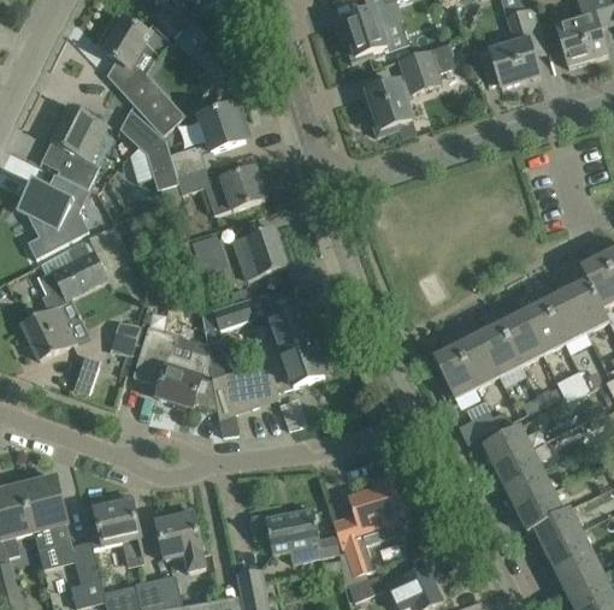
[(160,0),(175,10),(181,0),(196,0),(160,0)]
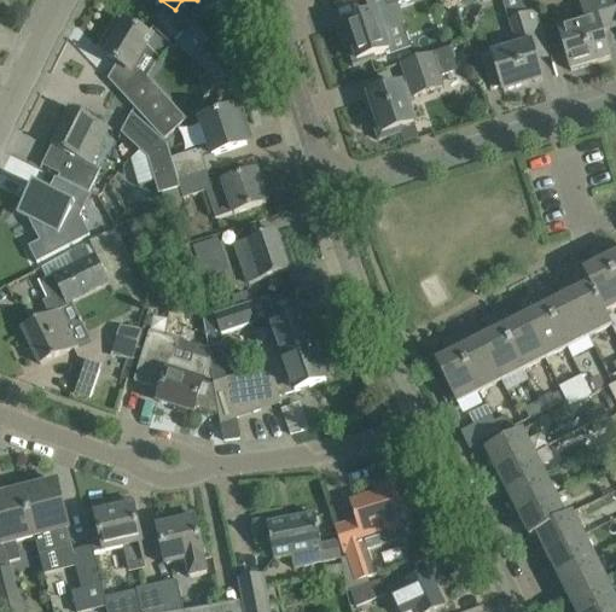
[(368,0),(371,7),(342,18),(348,35),(342,38),(350,63),(375,54),(373,51),(388,46),(382,27),(402,19),(396,0),(368,0)]
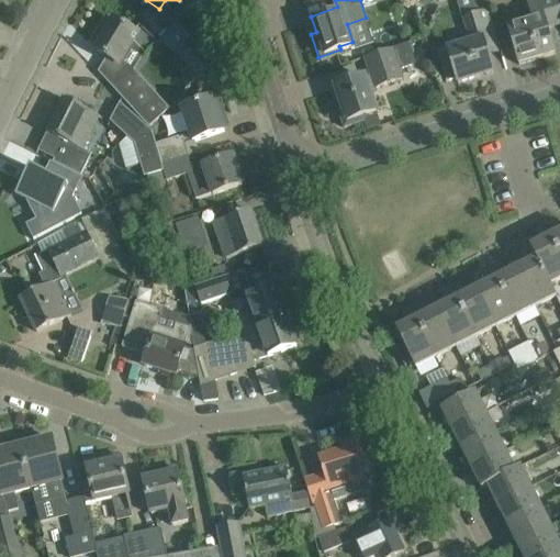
[(491,68),(480,31),(493,26),(484,0),(472,0),(474,9),(460,13),(468,39),(435,49),(444,78),(455,75),(456,79),(491,68)]
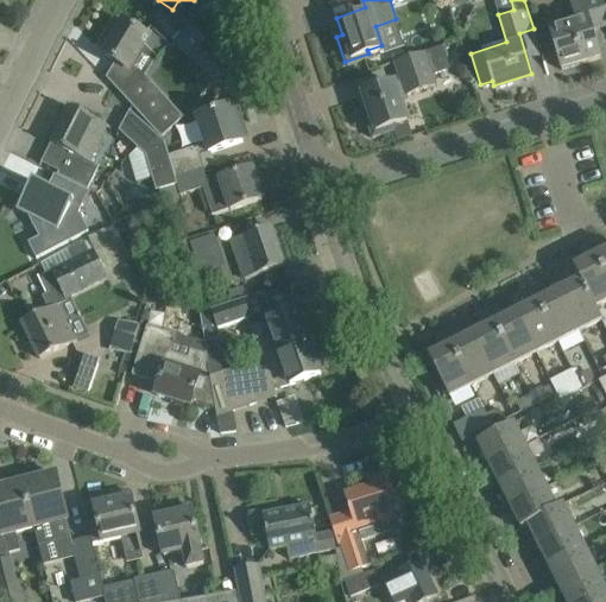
[(548,24),(553,43),(560,65),(599,54),(591,26),(605,20),(605,13),(601,0),(570,0),(575,16),(548,24)]
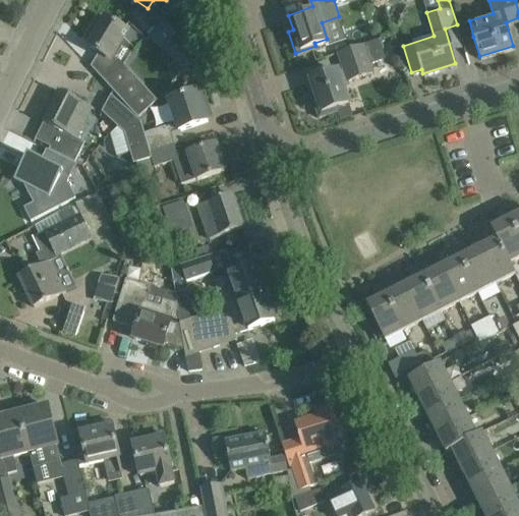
[(81,38),(87,41),(85,42),(108,56),(121,37),(133,47),(138,41),(143,46),(152,38),(145,31),(141,33),(127,20),(122,25),(103,13),(96,24),(91,21),(81,38)]
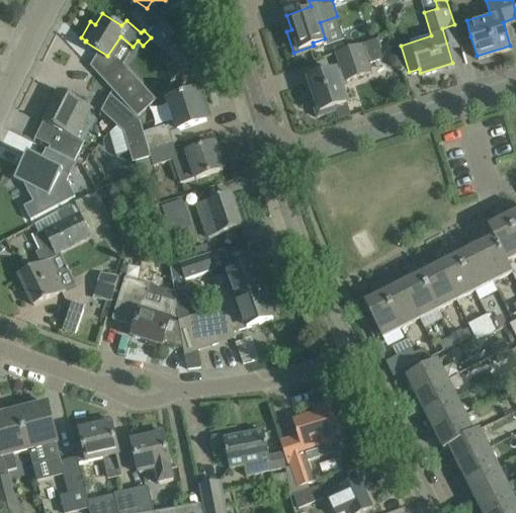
[(182,66),(183,65),(189,59),(152,21),(145,29),(182,66)]
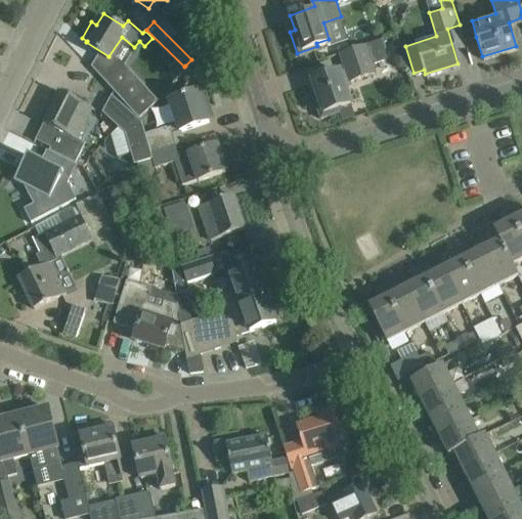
[(342,80),(373,70),(370,61),(382,57),(387,55),(380,36),(376,37),(339,50),(344,66),(311,77),(315,90),(311,91),(319,116),(338,110),(341,118),(353,114),(349,100),(342,80)]
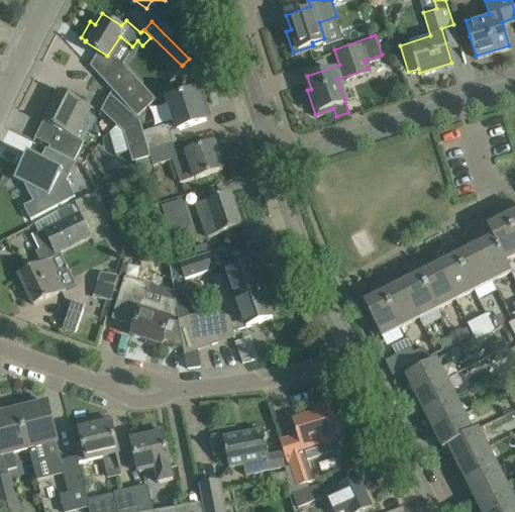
[(121,59),(102,77),(125,101),(136,113),(155,95),(144,83),(121,59)]
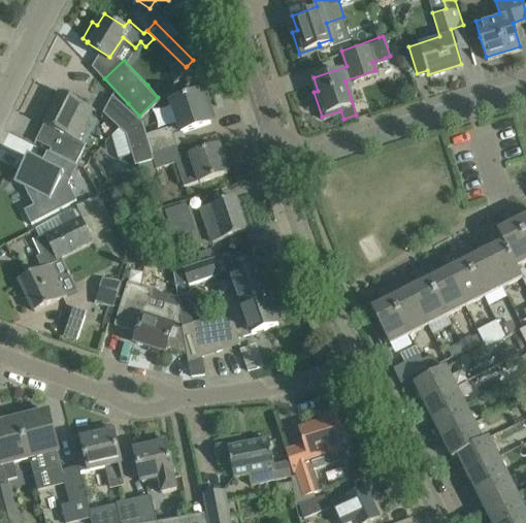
[(154,128),(145,131),(152,152),(175,144),(171,131),(178,129),(179,129),(208,120),(204,106),(211,104),(206,88),(199,90),(169,100),(176,121),(168,124),(154,129),(154,128)]
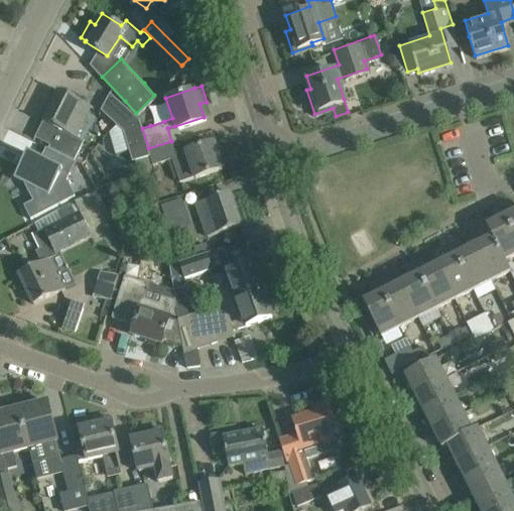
[(41,118),(59,127),(73,133),(88,102),(57,87),(41,118)]
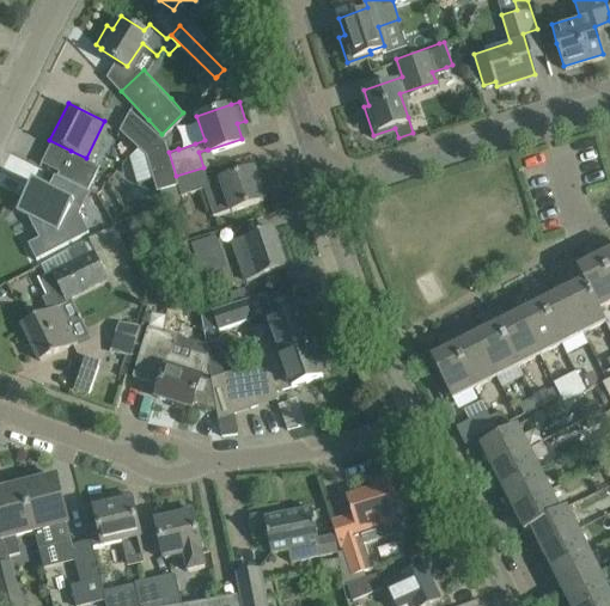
[(169,152),(163,135),(162,136),(128,106),(117,127),(146,153),(156,187),(177,181),(176,176),(169,152)]
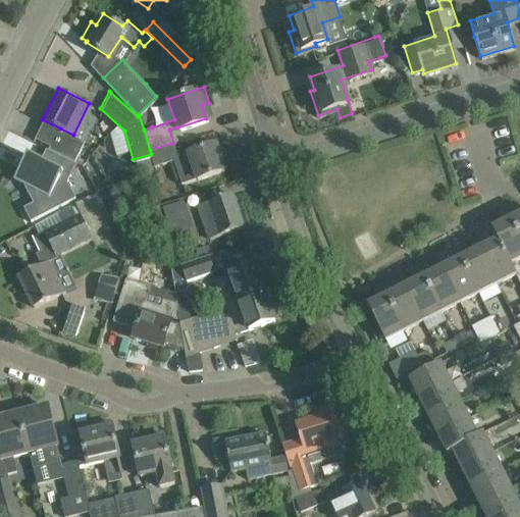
[(55,131),(48,147),(73,160),(82,144),(55,131)]
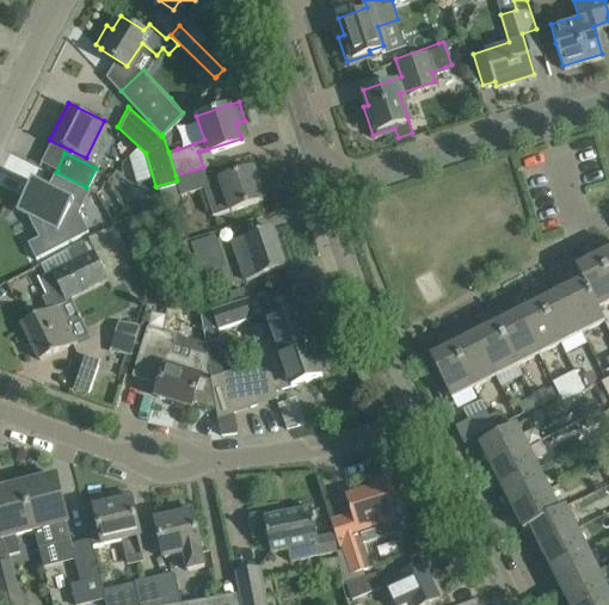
[(203,167),(176,176),(177,180),(180,191),(185,190),(197,186),(204,209),(210,207),(211,213),(227,207),(227,208),(262,197),(251,165),(219,176),(220,178),(208,183),(203,167)]
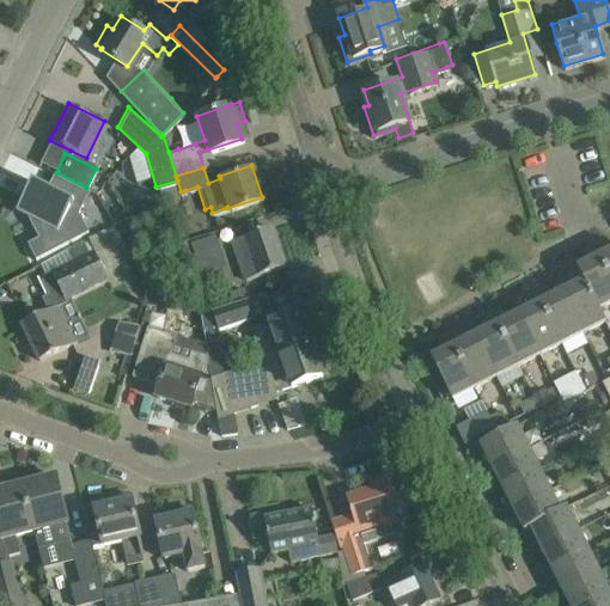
[(28,183),(14,208),(32,216),(41,233),(26,240),(35,257),(87,230),(78,210),(81,202),(87,189),(53,171),(47,184),(31,176),(28,183)]
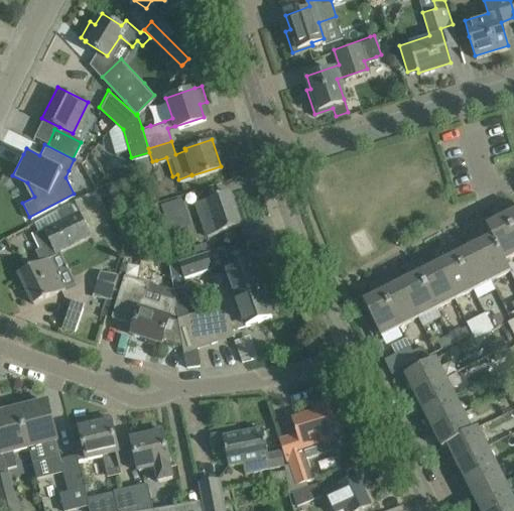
[(97,187),(74,199),(79,209),(87,227),(110,216),(97,187)]
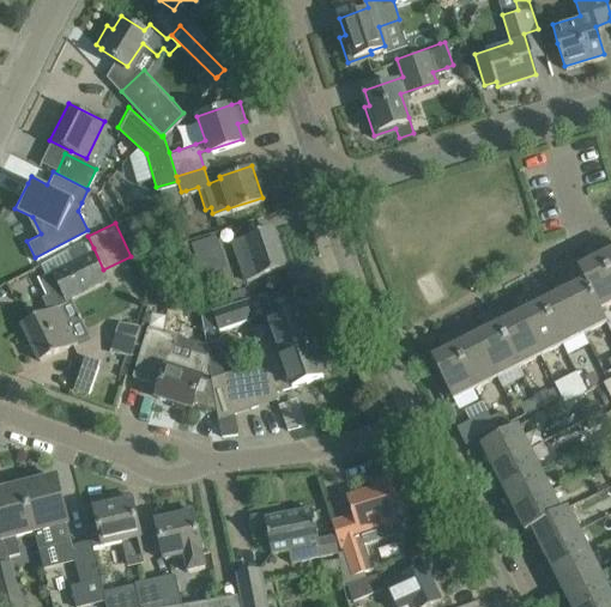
[(271,225),(248,232),(231,238),(244,277),(284,263),(271,225)]
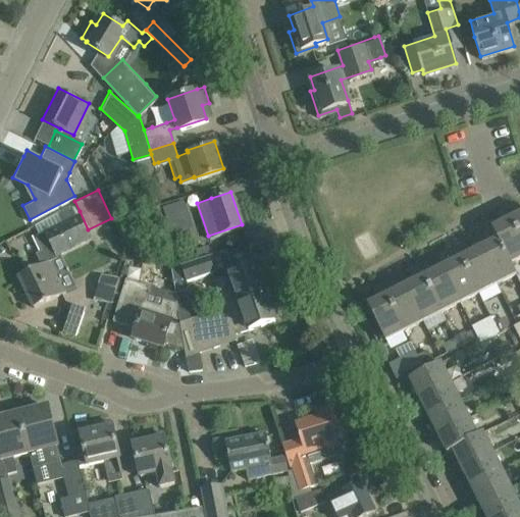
[(37,220),(33,222),(38,231),(37,233),(35,237),(40,248),(35,251),(40,262),(49,257),(56,254),(55,253),(59,252),(91,237),(88,229),(80,211),(74,201),(55,210),(37,220)]
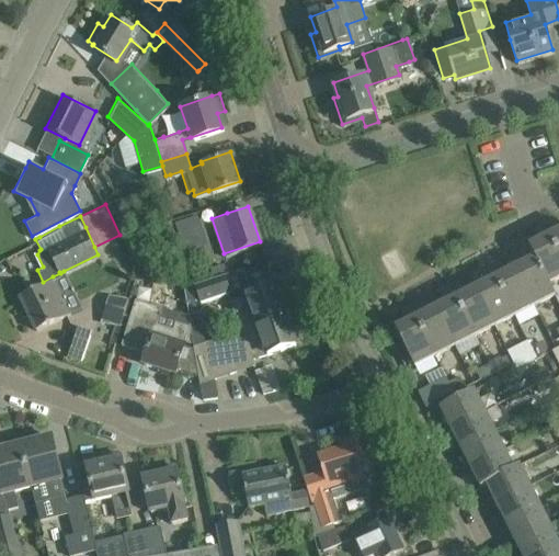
[(552,216),(543,220),(558,253),(558,227),(552,216)]
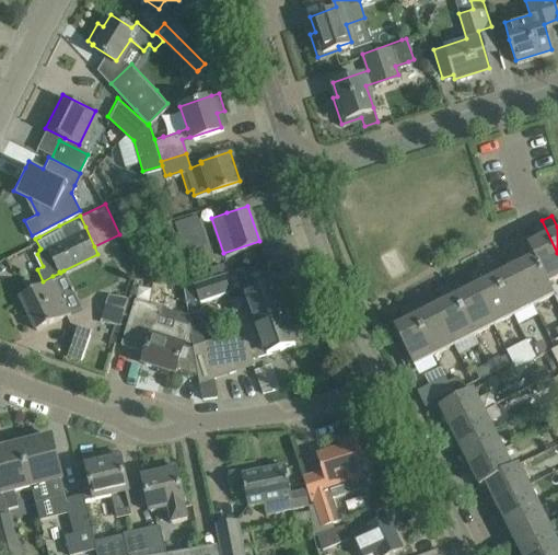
[(537,238),(527,242),(546,279),(547,279),(557,273),(557,253),(542,220),(531,226),(537,238)]
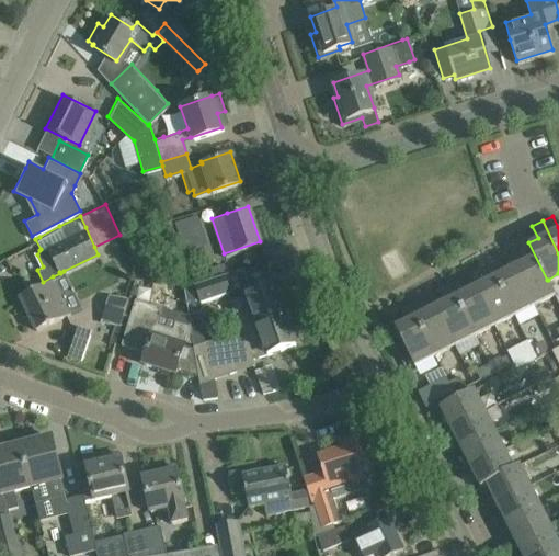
[(524,260),(514,264),(533,302),(554,291),(548,280),(547,280),(528,242),(518,248),(524,260)]
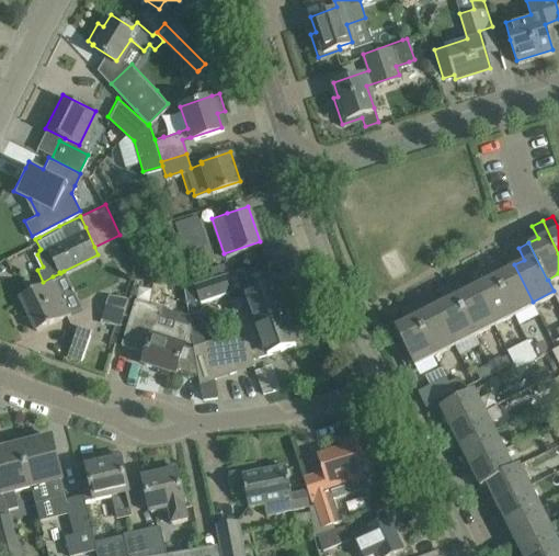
[(499,258),(488,263),(513,311),(533,302),(514,264),(504,270),(499,258)]
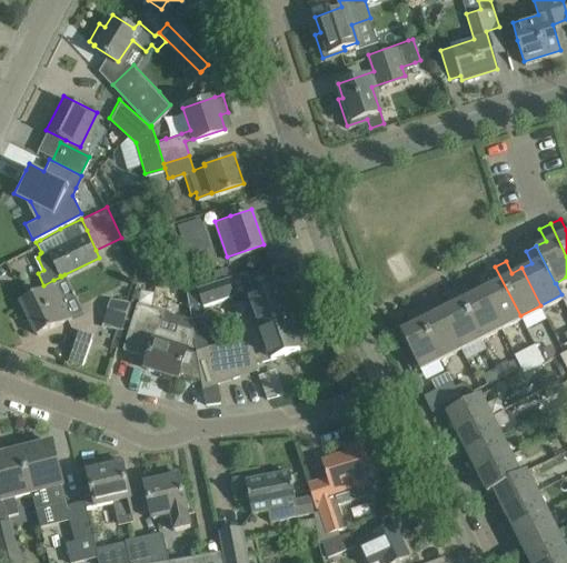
[(491,283),(481,289),(500,327),(520,315),(495,267),(485,271),(491,283)]
